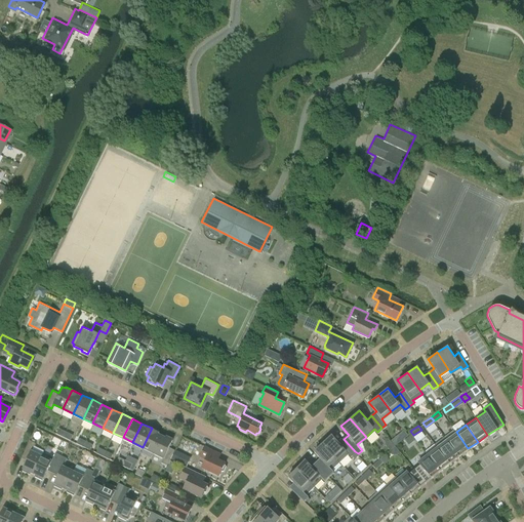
[(63,435),(65,430),(58,427),(55,432),(63,435)]
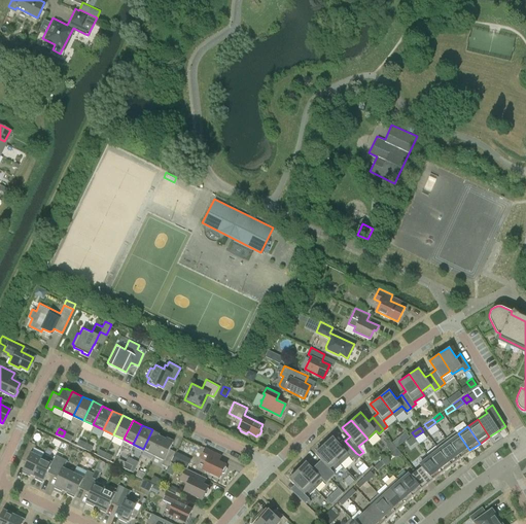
[(389,448),(410,435),(406,428),(385,442),(389,448)]
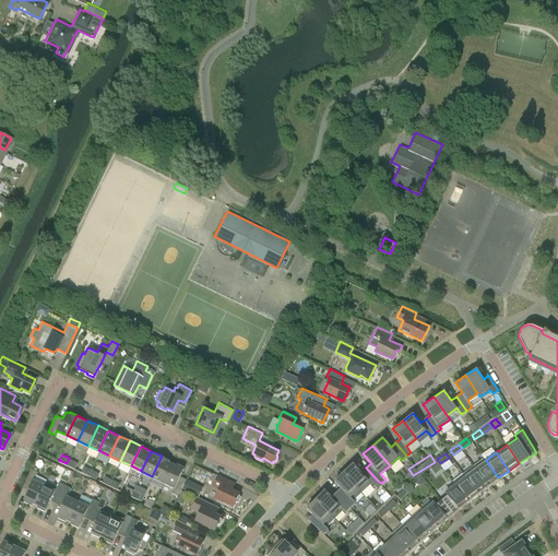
[(163,482),(173,461),(162,456),(152,476),(163,482)]
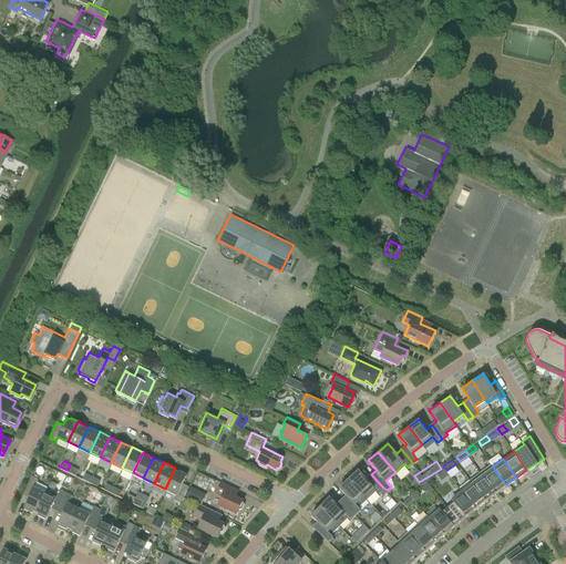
[(480,470),(495,492),(505,484),(493,467),(491,462),(480,470)]
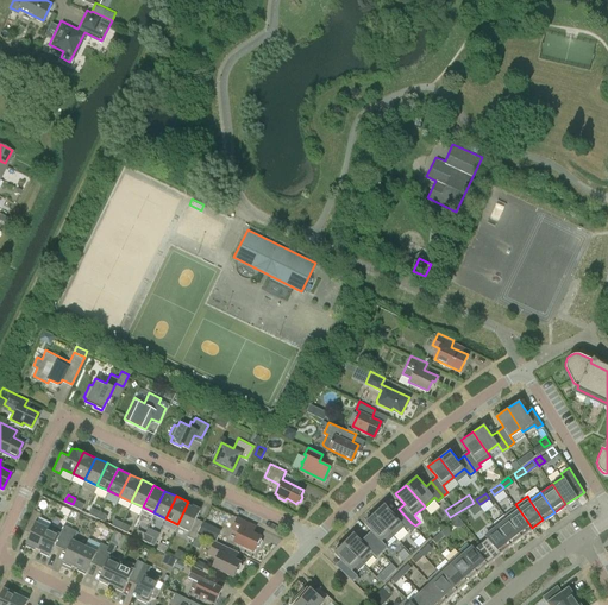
[(81,508),(83,502),(75,498),(73,504),(81,508)]
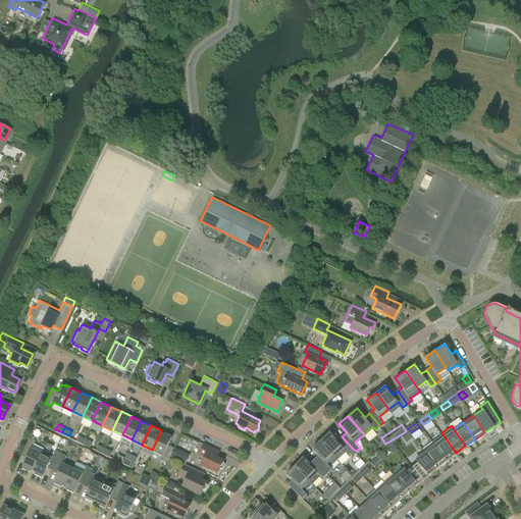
[(408,429),(402,433),(405,438),(411,434),(408,429)]
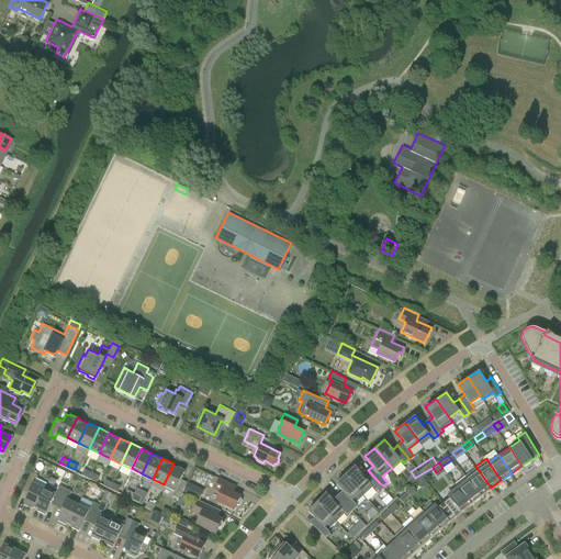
[(174,464),(164,484),(175,489),(172,493),(178,496),(187,480),(180,477),(184,469),(174,464)]
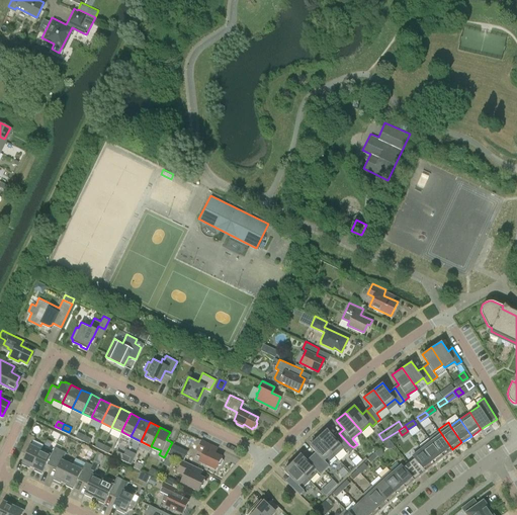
[(318,436),(335,454),(343,446),(345,449),(350,445),(339,433),(335,437),(327,428),(318,436)]
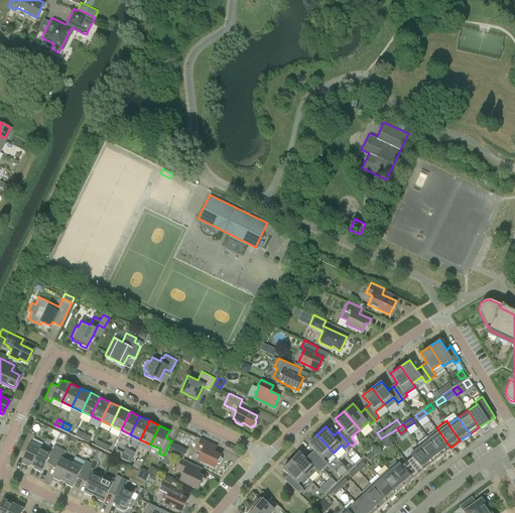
[(426,434),(441,455),(451,447),(436,427),(426,434)]
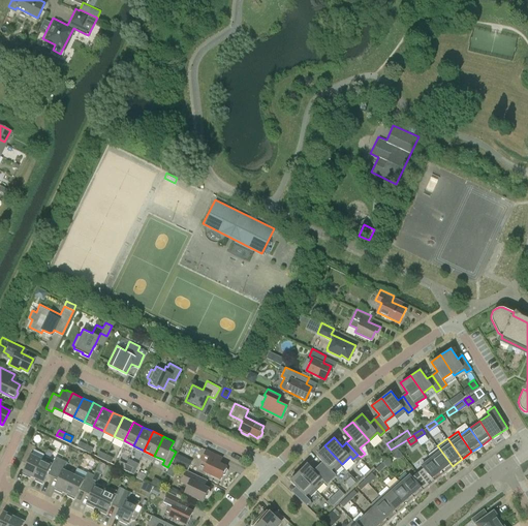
[(83,447),(86,442),(79,439),(76,444),(83,447)]
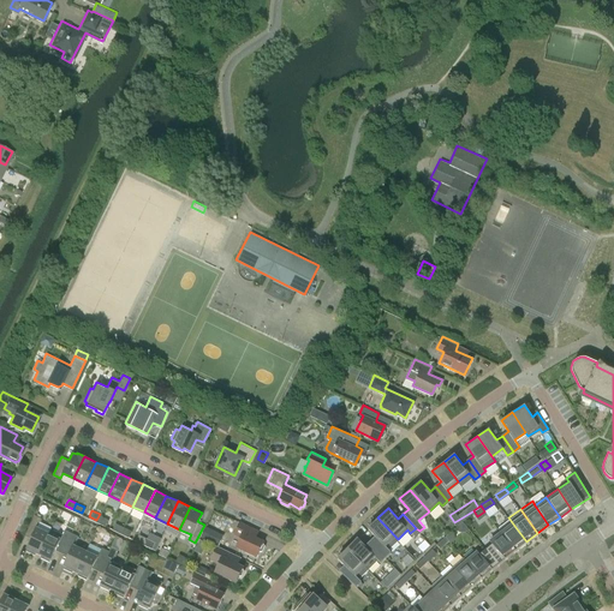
[(39,552),(48,532),(36,526),(41,516),(34,513),(25,531),(33,534),(25,549),(35,553),(35,551),(39,552)]
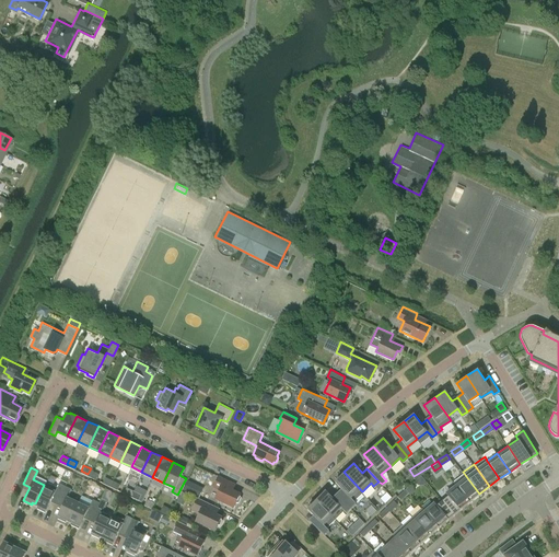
[(91,468),(88,474),(95,478),(99,473),(91,468)]
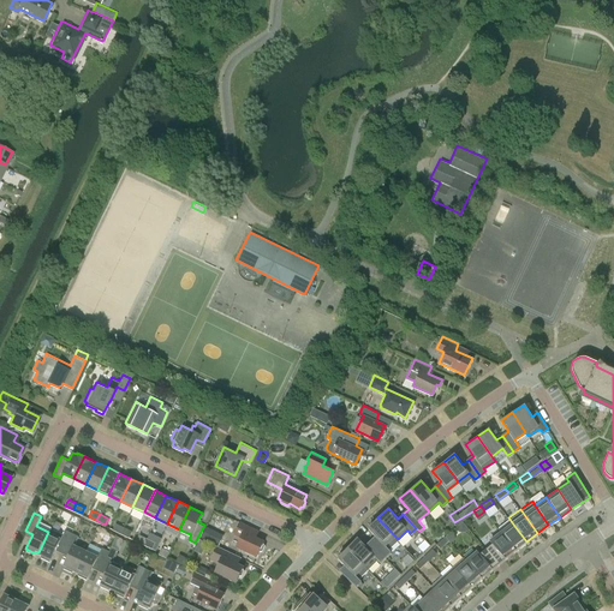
[(391,551),(387,549),(398,539),(377,517),(368,527),(377,538),(373,543),(386,556),(391,551)]
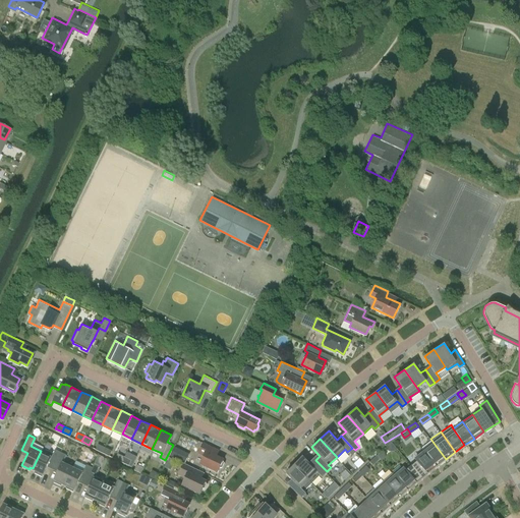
[(424,450),(437,466),(446,459),(430,439),(421,447),(423,450),(424,450)]
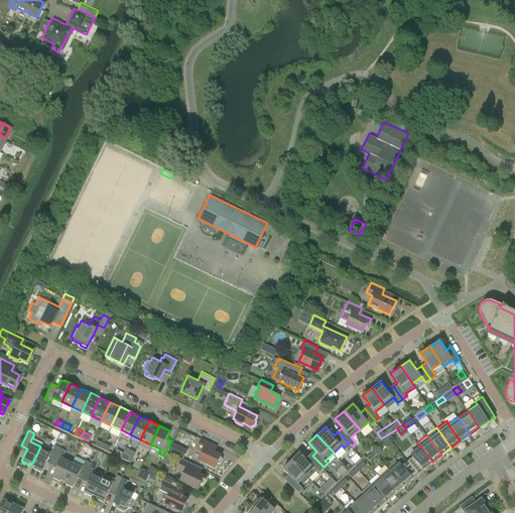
[(215,466),(217,462),(220,462),(222,458),(220,456),(221,454),(211,449),(214,442),(201,436),(196,447),(202,450),(198,458),(215,466)]
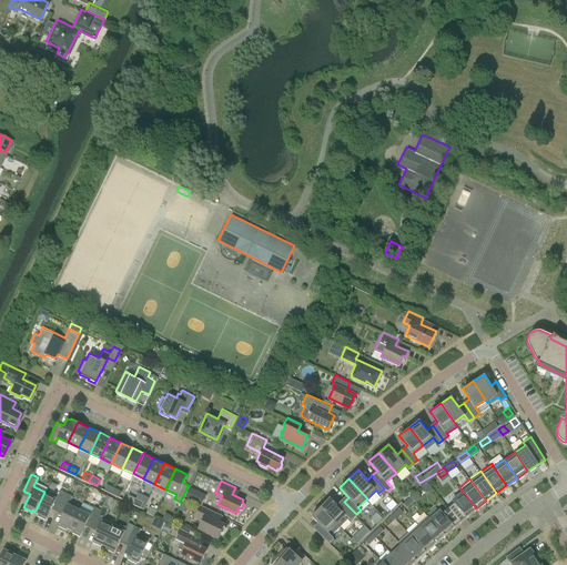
[(111,492),(113,486),(107,482),(103,488),(111,492)]
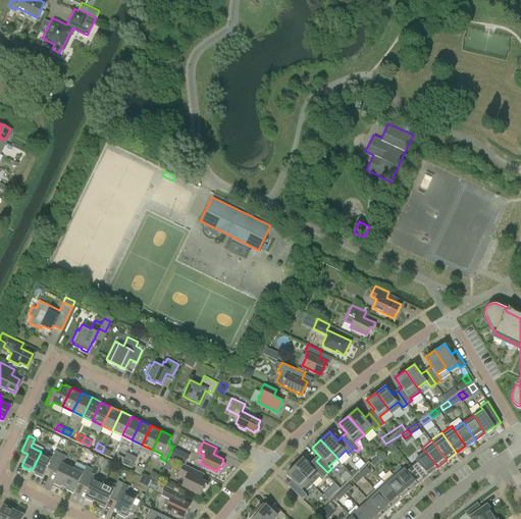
[(104,447),(102,452),(109,455),(111,450),(104,447)]
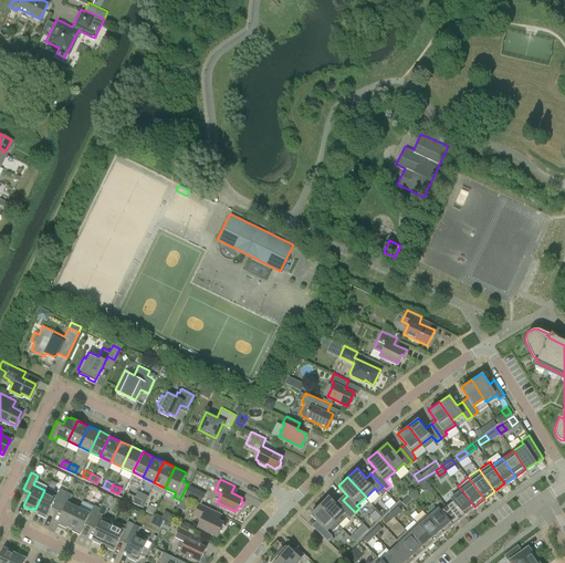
[(200,491),(187,485),(184,493),(196,500),(200,491)]
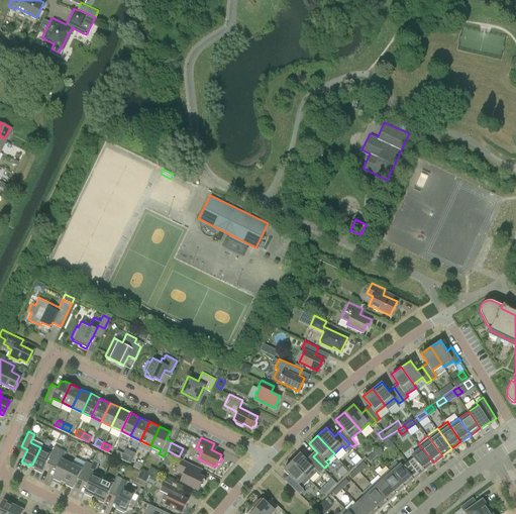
[(53,461),(60,446),(55,444),(53,448),(42,443),(40,447),(32,465),(34,466),(33,468),(41,472),(47,459),(53,461)]
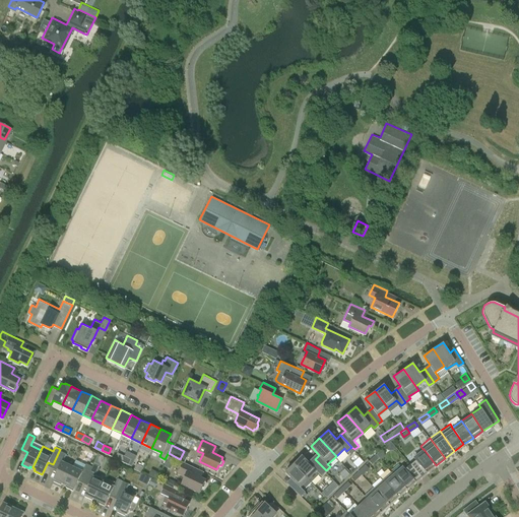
[(63,482),(72,465),(62,460),(66,452),(60,449),(53,464),(58,467),(53,479),(60,483),(61,481),(63,482)]
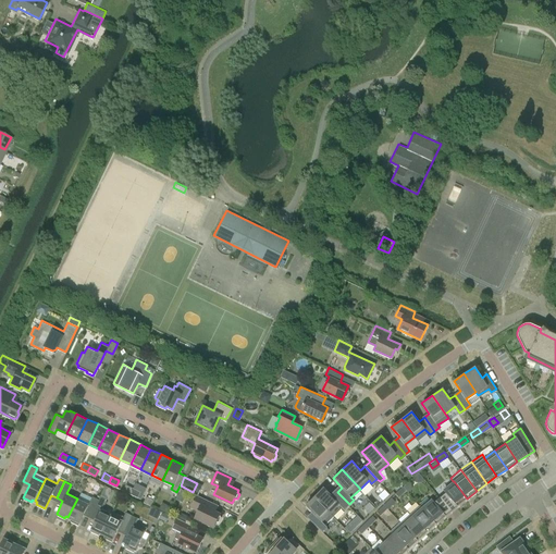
[(440,496),(452,511),(467,499),(454,481),(453,481),(443,489),(445,492),(440,496)]
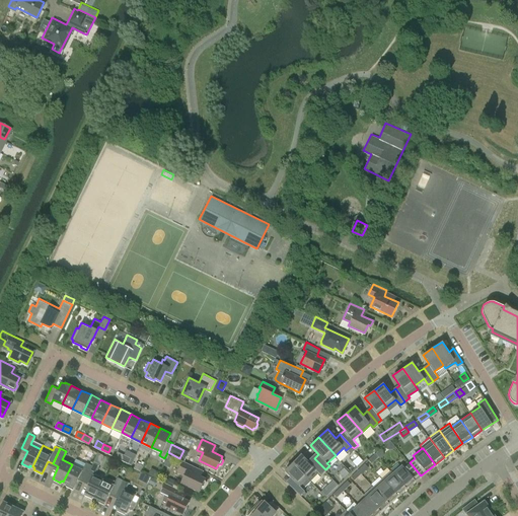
[(121,458),(124,453),(117,450),(115,455),(121,458)]
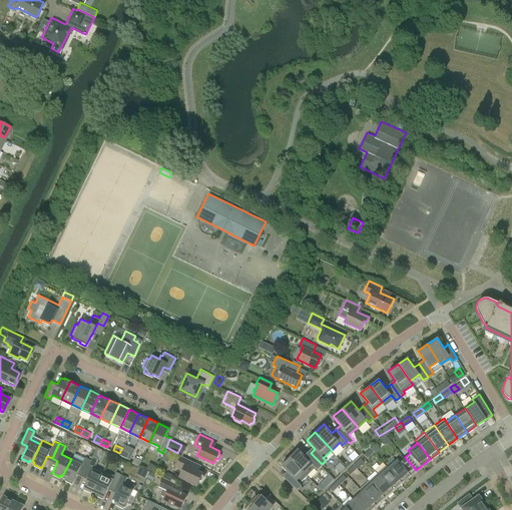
[(374,450),(371,446),(364,453),(367,456),(374,450)]
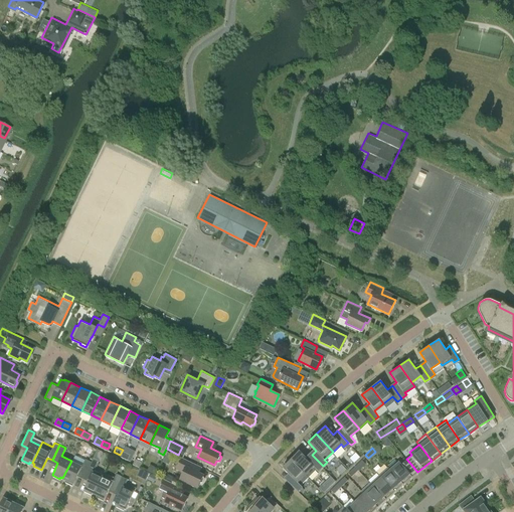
[(123,450),(120,455),(127,459),(130,453),(123,450)]
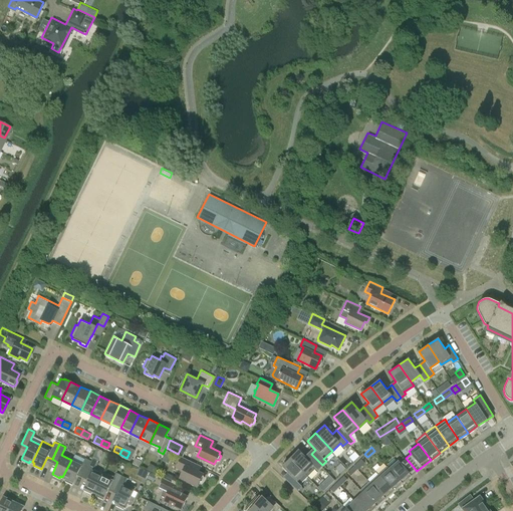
[(307,475),(315,467),(317,469),(322,465),(311,454),(306,458),(298,450),(290,458),(307,475)]
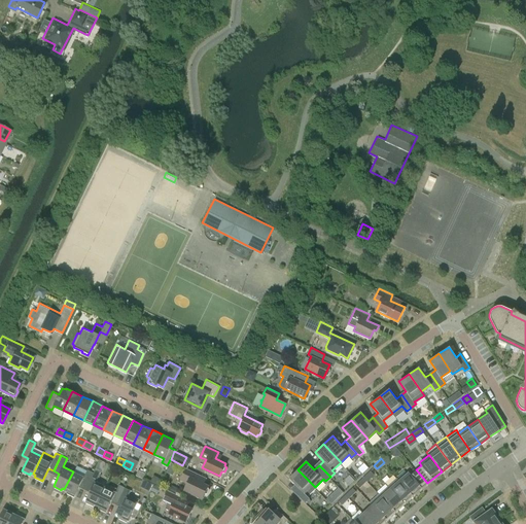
[(202,498),(205,492),(206,492),(208,488),(207,487),(208,485),(195,479),(198,473),(185,466),(181,476),(189,479),(184,490),(202,498)]
